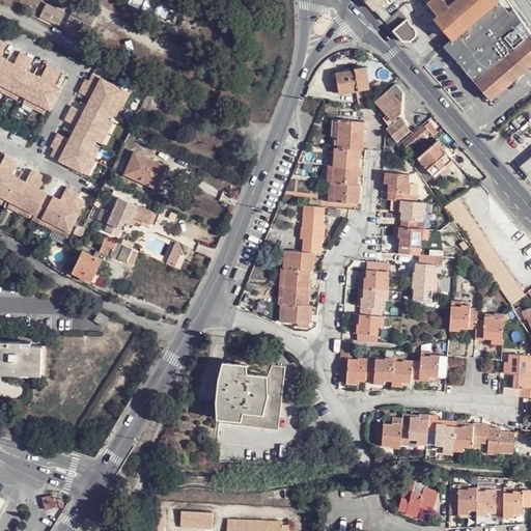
[(365,0),(373,9),(381,3),(384,0),(365,0)]
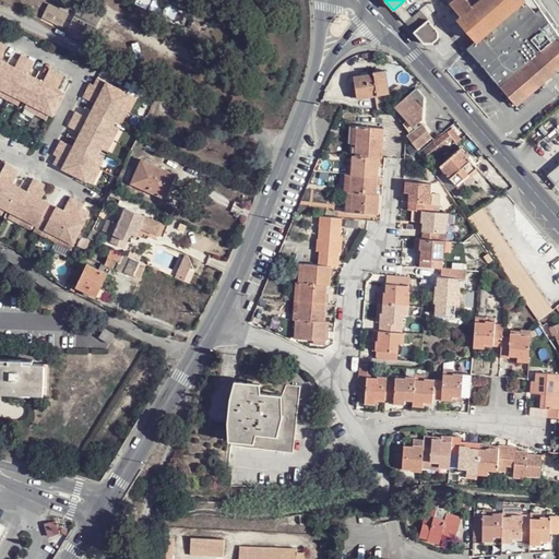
[(453,0),(450,3),(462,18),(460,20),(477,39),(525,1),(524,0),(453,0)]
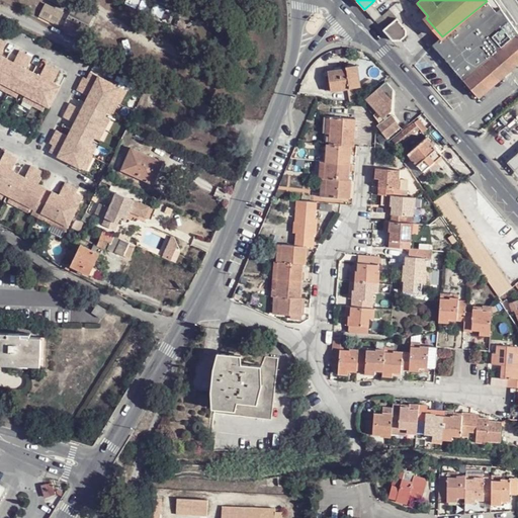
[(460,84),(473,102),(517,64),(517,33),(494,0),(486,0),(487,1),(442,36),(433,45),(460,84)]
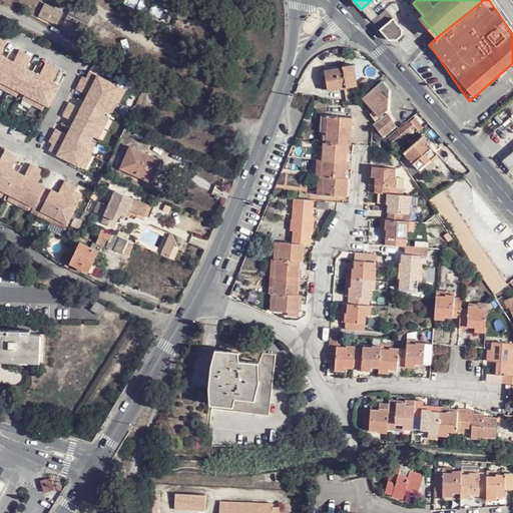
[(368,3),(361,9),(372,21),(378,16),(368,3)]
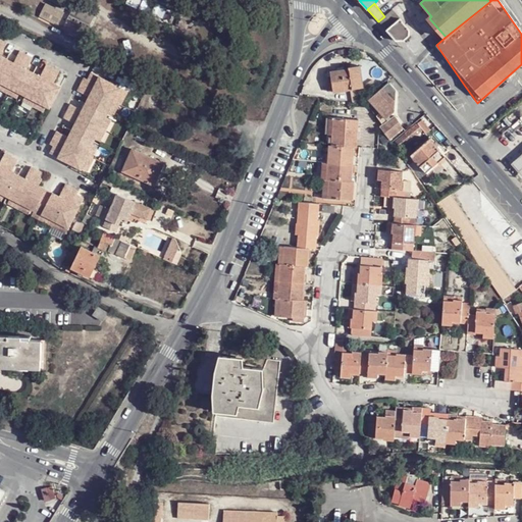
[(64,15),(46,5),(41,14),(59,24),(64,15)]
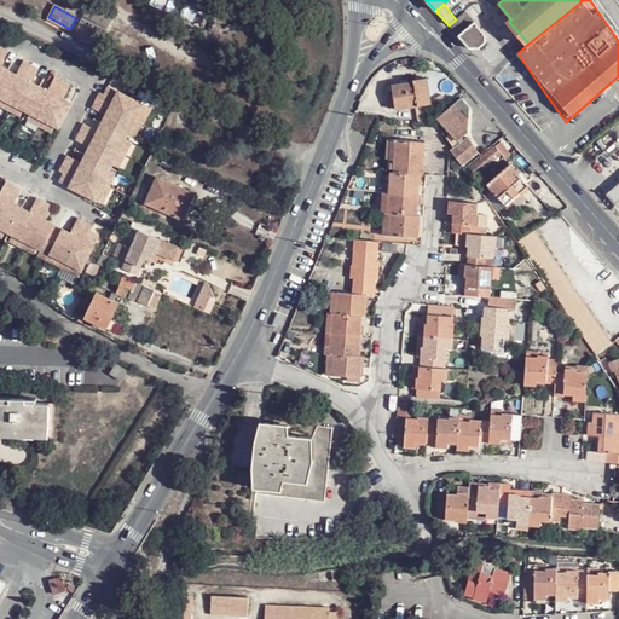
[(113,19),(88,7),(73,35),(98,48),(113,19)]
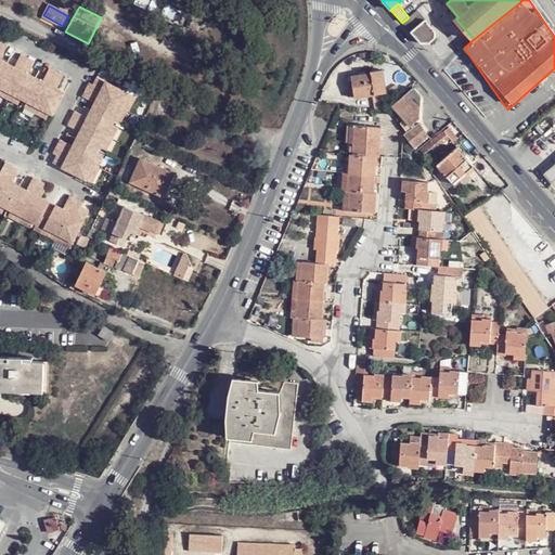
[(409,17),(402,23),(411,34),(426,21),(417,10),(409,17)]
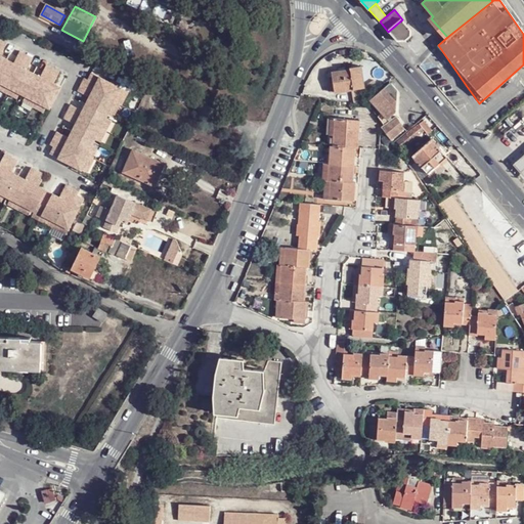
[(388,32),(396,41),(402,41),(404,41),(406,40),(410,37),(411,31),(402,19),(388,32)]
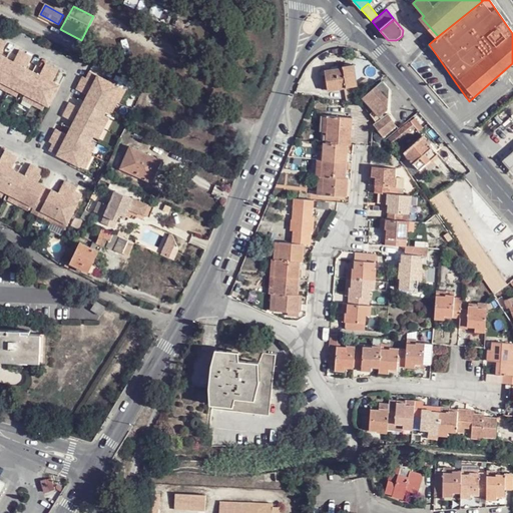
[(53,87),(56,83),(53,82),(59,70),(46,63),(40,75),(27,68),(33,56),(20,50),(14,61),(1,54),(7,43),(0,38),(0,80),(10,86),(20,91),(26,94),(35,99),(45,105),(48,106),(58,89),(53,87)]
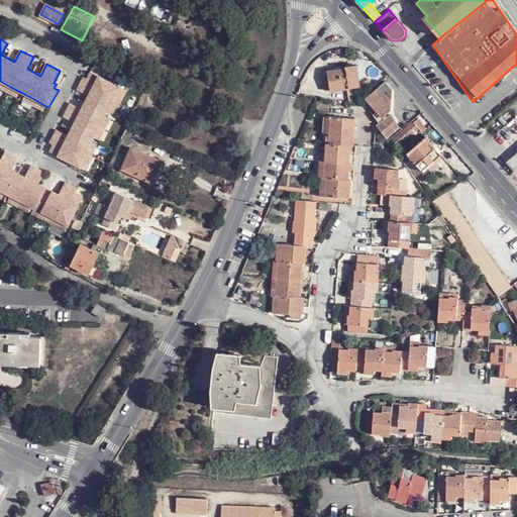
[(348,98),(357,94),(362,93),(356,66),(345,68),(345,69),(327,72),(331,92),(347,89),(348,98)]
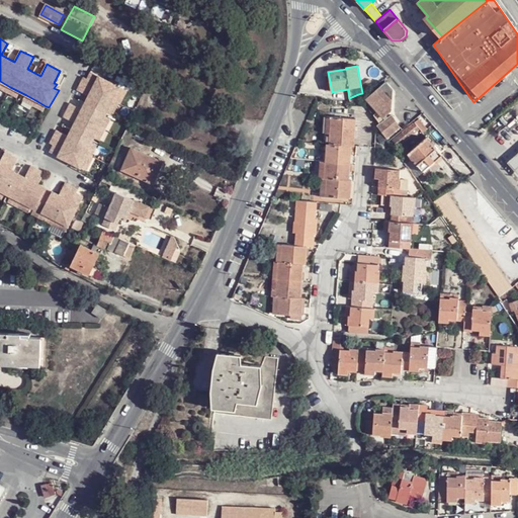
[(117,102),(124,89),(91,72),(87,78),(84,77),(77,90),(89,96),(82,109),(71,103),(64,116),(75,122),(72,128),(68,136),(57,130),(53,137),(50,143),(53,145),(50,152),(82,169),(90,155),(86,153),(91,144),(94,137),(105,116),(108,110),(113,100),(117,102)]
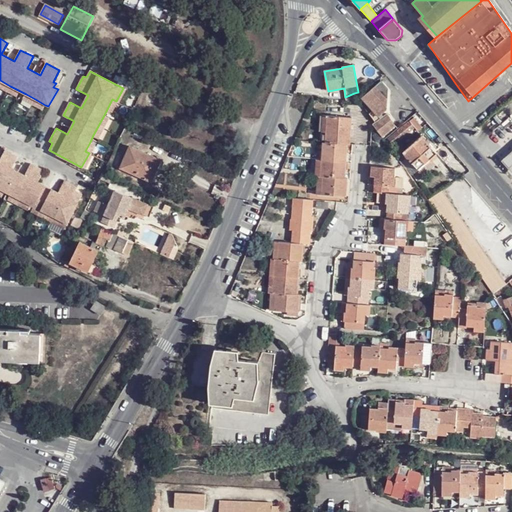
[(0,87),(17,96),(20,91),(10,86),(0,80),(0,87)]
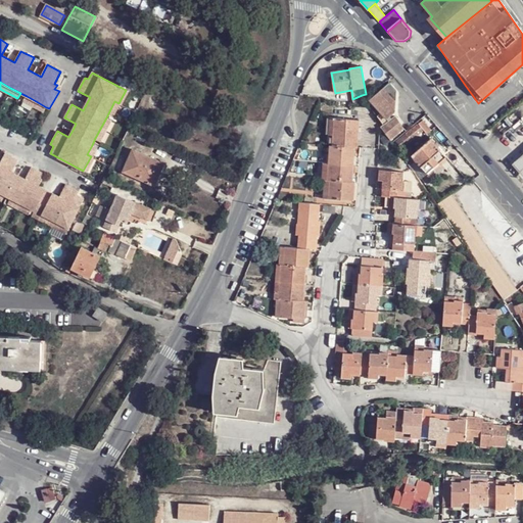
[(371,101),(388,120),(395,113),(408,103),(389,83),(371,101)]
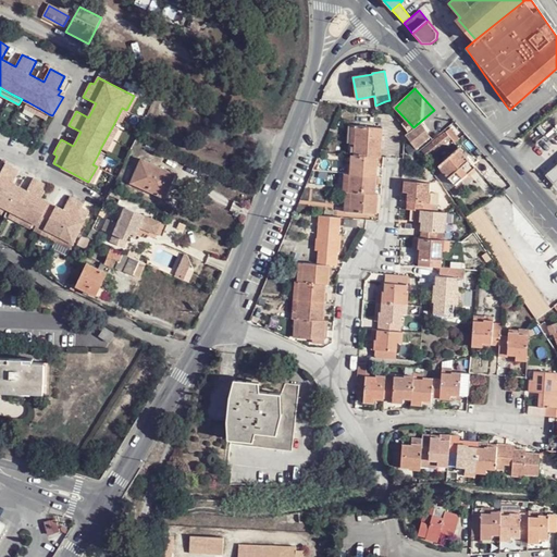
[(136,97),(134,96),(126,110),(128,111),(128,112),(136,97)]
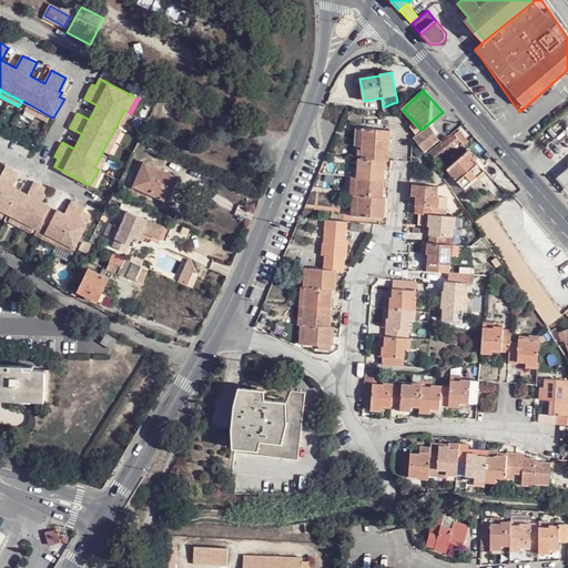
[(392,110),(394,108),(393,103),(383,108),(384,112),(387,113),(392,110)]
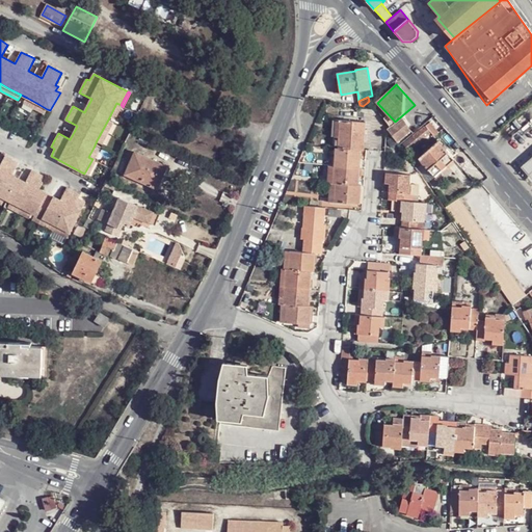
[(44,114),(47,109),(36,103),(27,98),(24,103),(34,109),(44,114)]
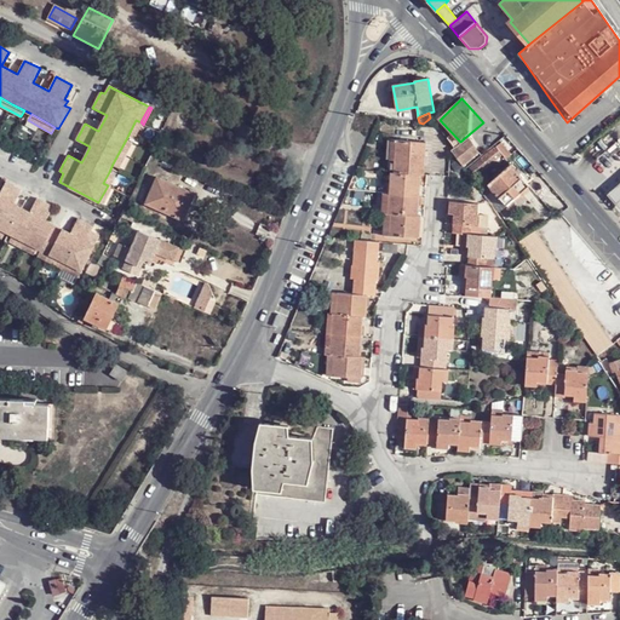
[(136,136),(143,124),(141,122),(136,120),(130,132),(136,136)]
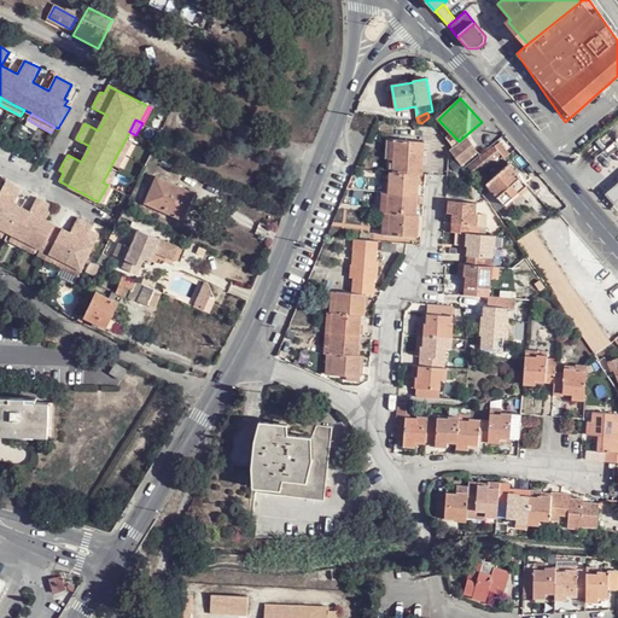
[(431,126),(452,150),(460,143),(459,141),(438,120),(431,126)]
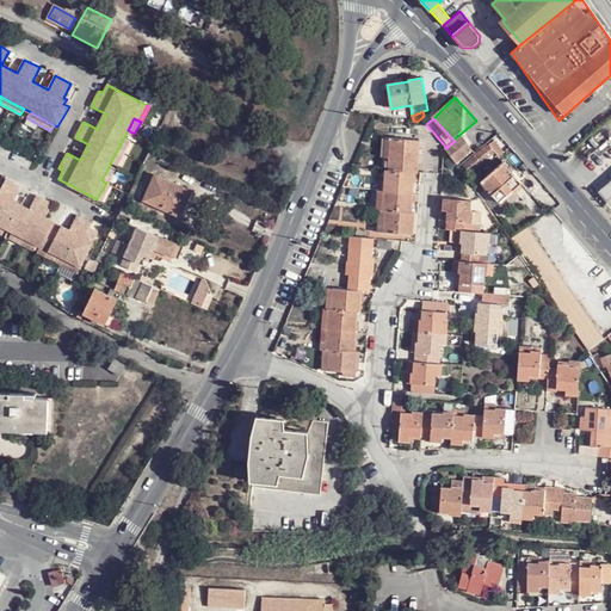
[(508,143),(500,134),(480,152),(481,153),(487,160),(488,161),(508,143)]
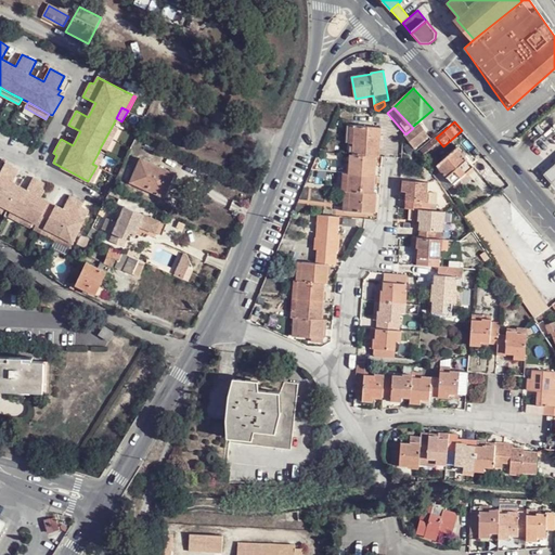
[(118,128),(113,125),(101,146),(107,150),(118,128)]
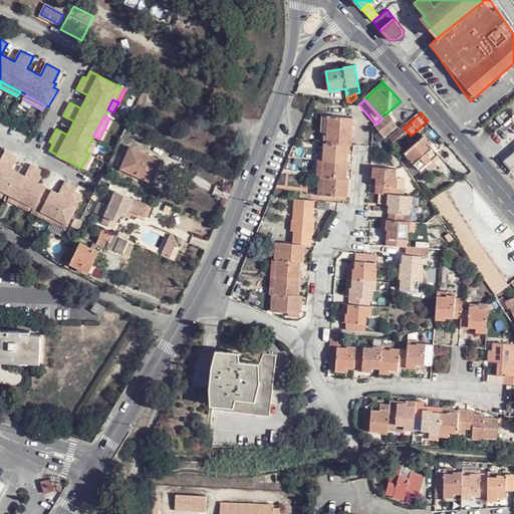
[(325,142),(347,144),(349,144),(351,117),(328,115),(326,133),(325,142)]
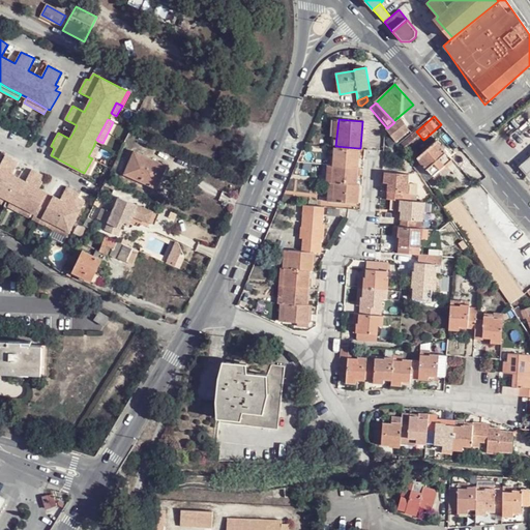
[(387,128),(396,142),(407,134),(405,131),(407,129),(401,121),(398,123),(396,121),(394,122),(387,128)]
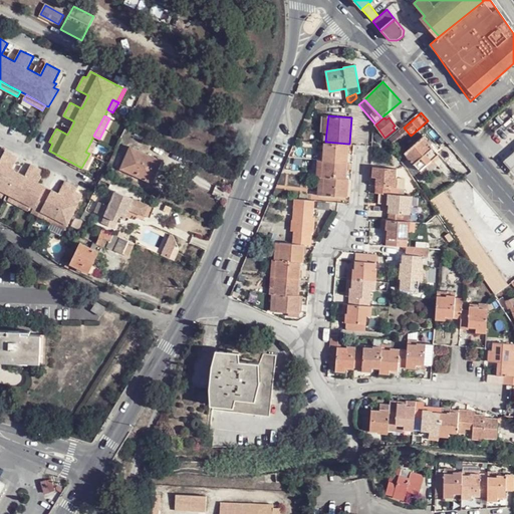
[(397,148),(410,135),(405,129),(391,141),(397,148)]
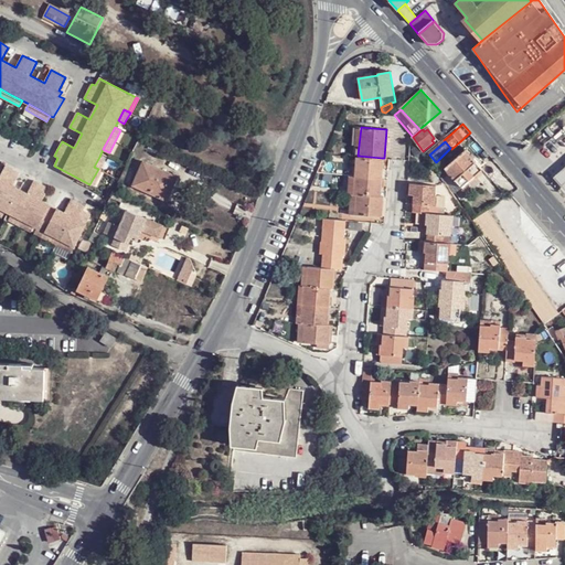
[(462,187),(477,174),(483,169),(467,150),(446,168),(462,187)]
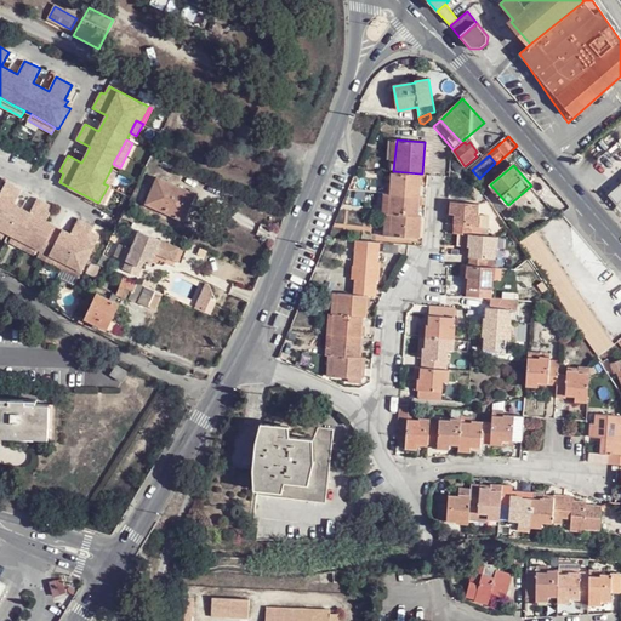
[(419,193),(420,174),(393,171),(391,171),(389,191),(419,193)]
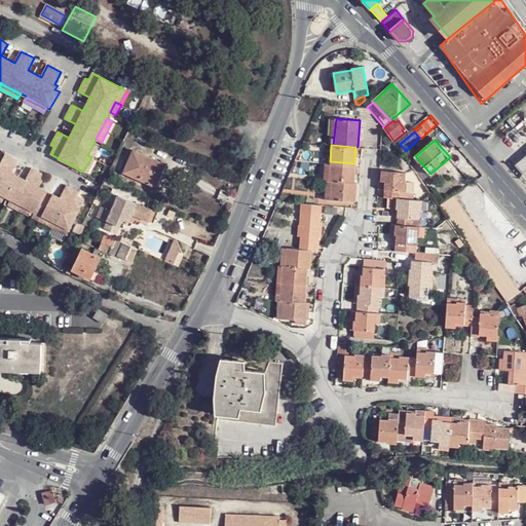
[(94,158),(99,148),(92,146),(87,155),(91,157),(94,158)]
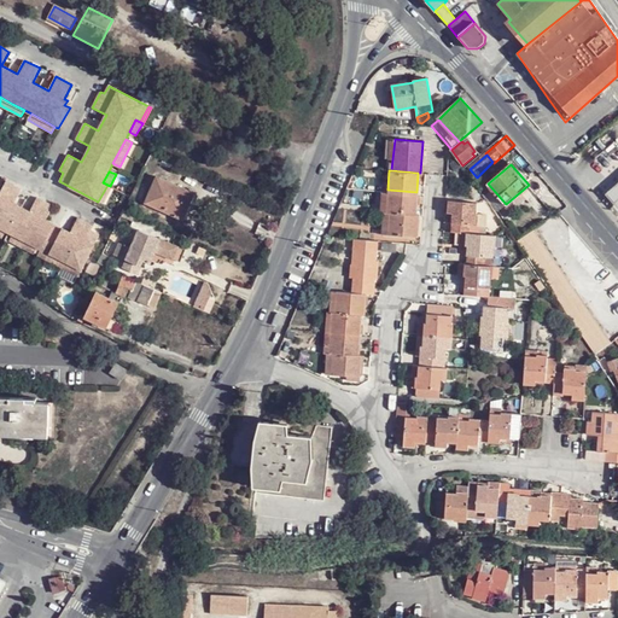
[(193,193),(157,178),(146,204),(184,219),(193,193)]
